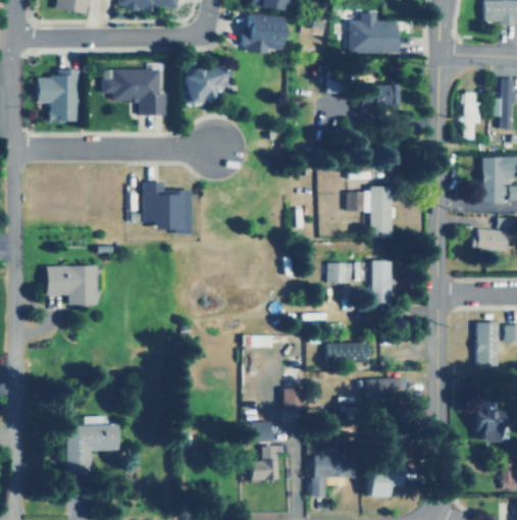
[(56,0),(55,10),(86,15),(88,0),(56,0)]
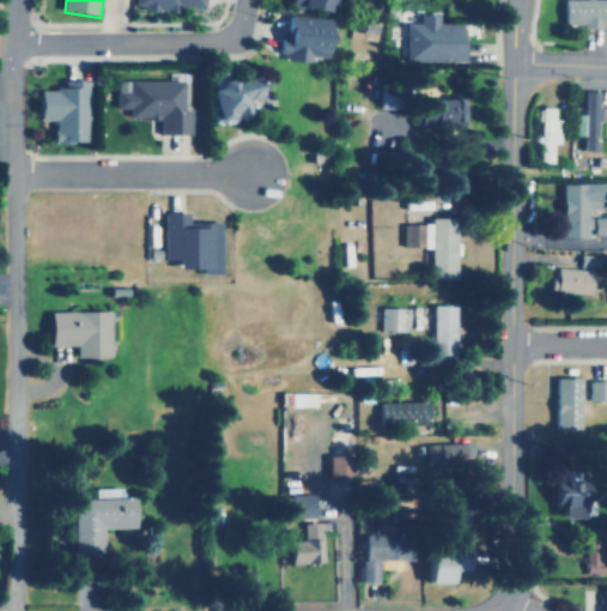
[(207,0),(139,0),(138,8),(177,16),(178,6),(206,11),(207,0)]
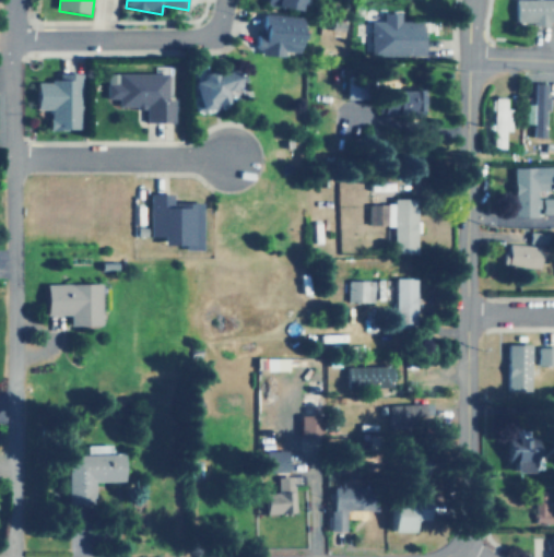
[(304,0),(268,0),(268,8),(303,12),(304,0)]
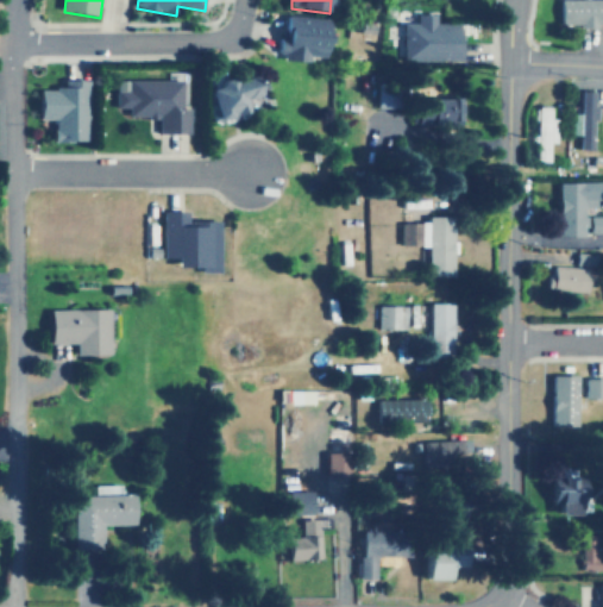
[(602,0),(564,1),(565,27),(584,27),(584,30),(602,30),(602,0)]
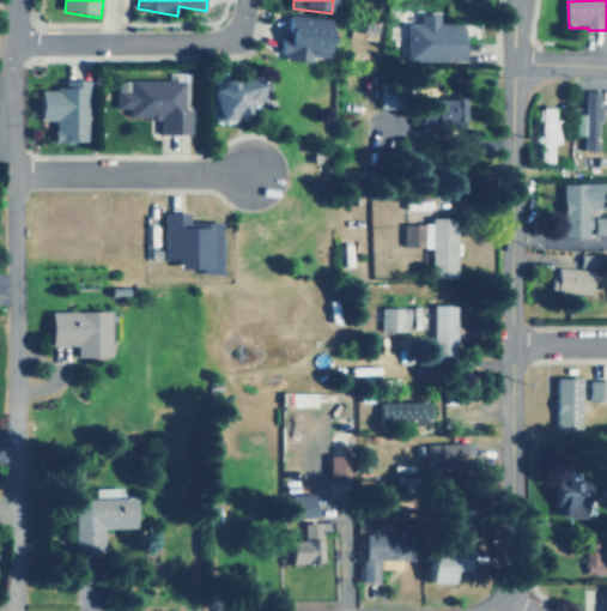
[(467,62),(467,25),(443,25),(443,17),(423,17),(423,24),(410,25),(411,64),(467,62)]
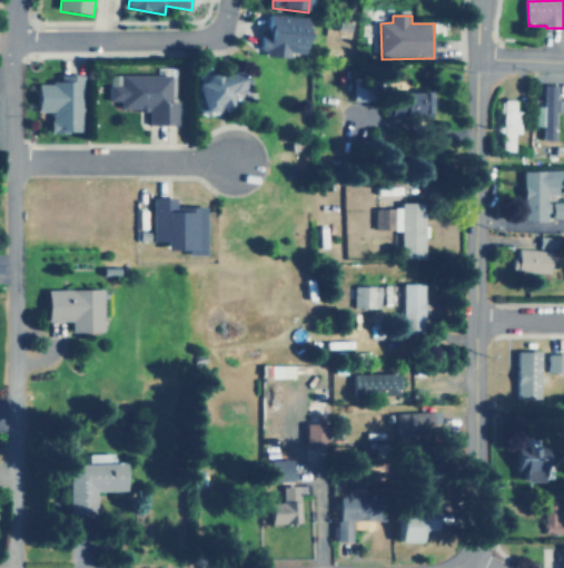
[(293,59),(293,55),(307,55),(308,18),(271,17),(270,36),(266,35),(265,58),(293,59)]
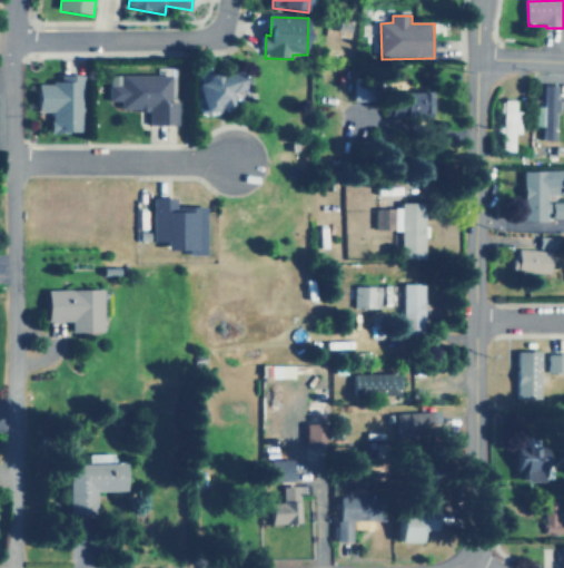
[(245,91),(240,72),(208,80),(208,82),(198,85),(206,115),(239,107),(236,94),(245,91)]
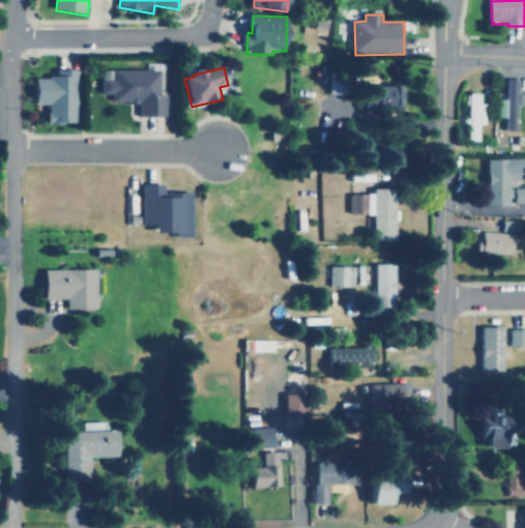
[(105,95),(115,95),(115,104),(142,104),(141,118),(168,118),(168,95),(162,95),(162,71),(105,70),(105,95)]
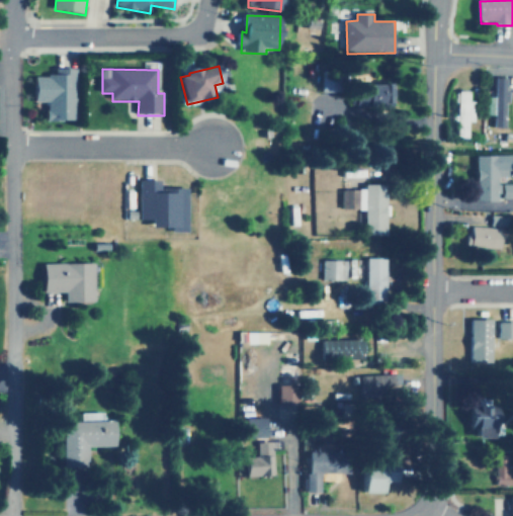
[(36,77),(36,103),(49,103),(49,122),(76,122),(76,70),(57,70),(57,77),(36,77)]
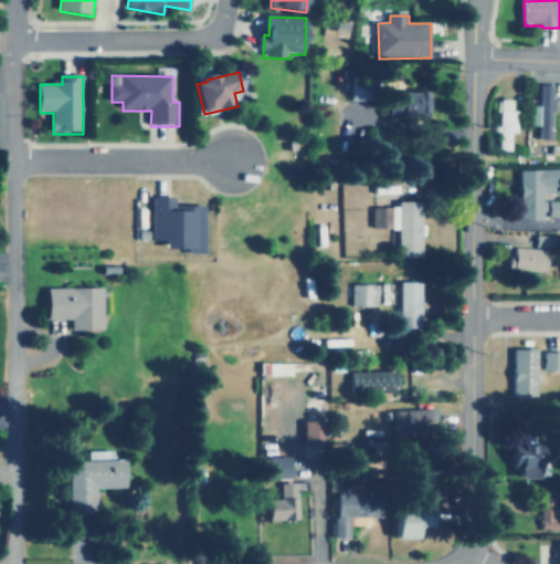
[(535,126),(543,126),(542,141),(556,141),(557,86),(543,85),(543,106),(535,106),(535,126)]
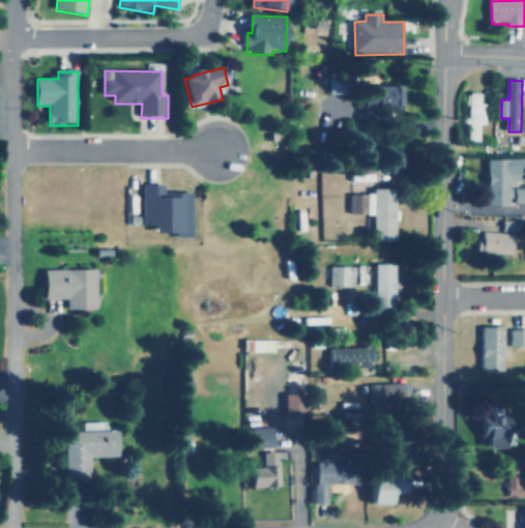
[(403,86),(366,87),(367,112),(404,111),(403,86)]
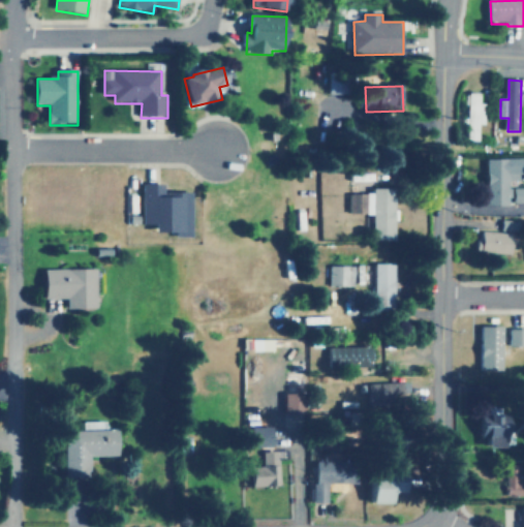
[(483,94),(470,94),(471,142),(482,142),(482,124),(489,124),(488,104),(483,104),(483,94)]
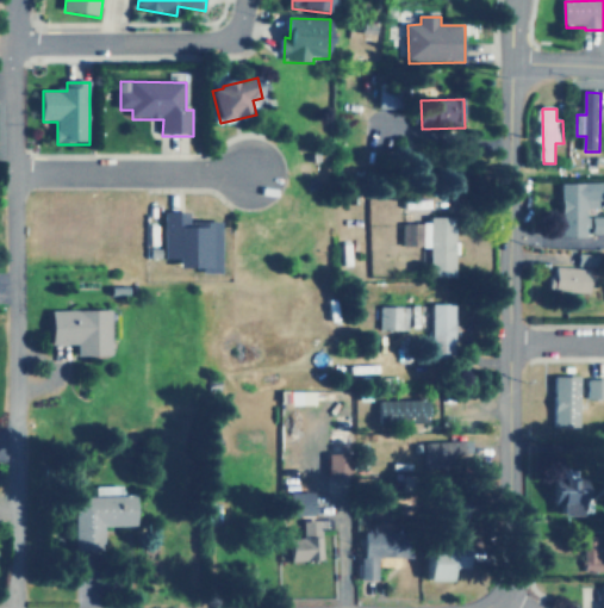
[(564,185),(564,239),(590,239),(590,209),(603,209),(603,184),(564,185)]
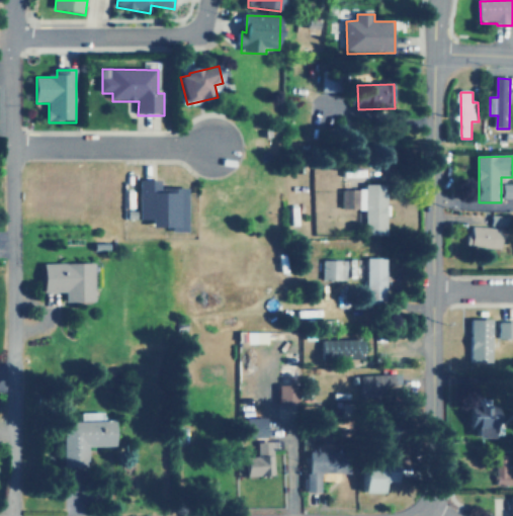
[(142,220),(153,220),(153,227),(173,227),(173,232),(189,232),(190,188),(163,188),(163,180),(142,180),(142,220)]
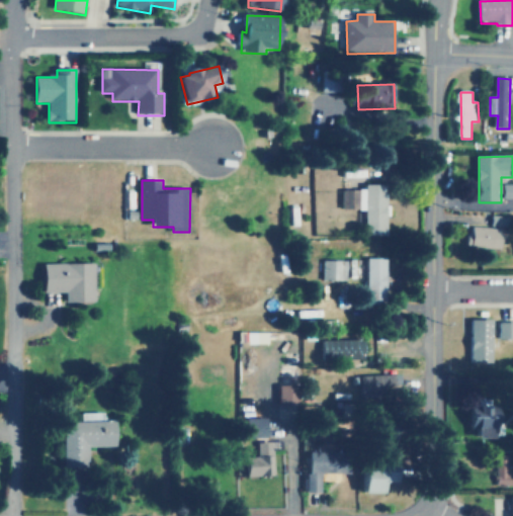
[(345,210),(367,210),(368,237),(390,237),(389,185),(367,185),(367,190),(345,191),(345,210)]
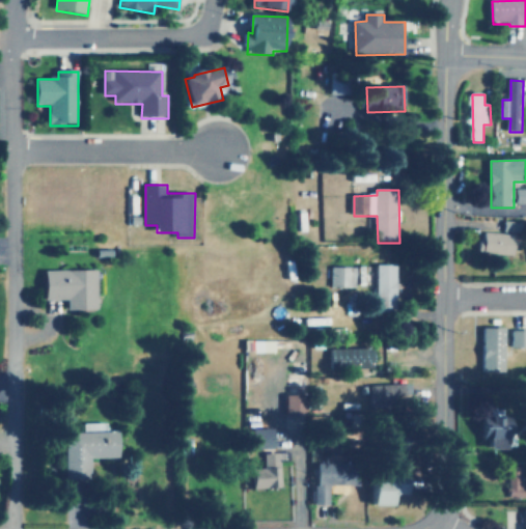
[(480,254),(516,255),(516,234),(486,233),(486,242),(480,242),(480,254)]
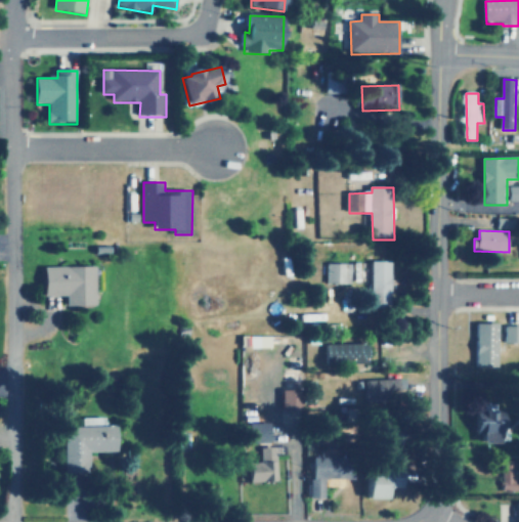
[(374,305),(393,305),(392,261),(374,261),(374,305)]
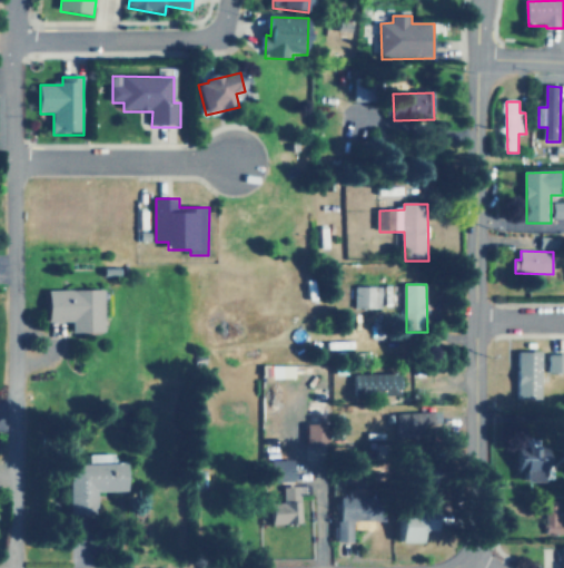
[(379,286),(358,286),(358,309),(379,309),(379,286)]
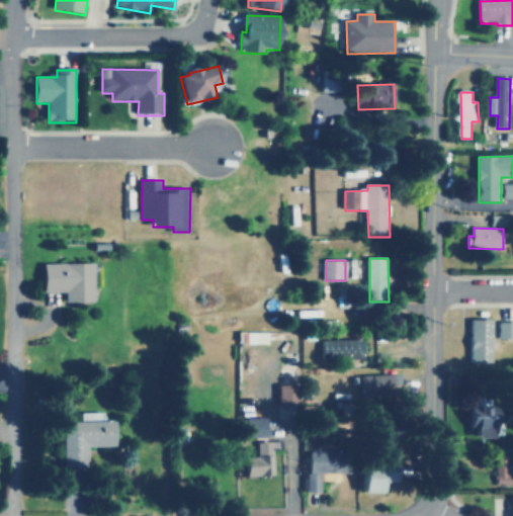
[(45,292),(67,292),(67,302),(96,302),(95,263),(45,264),(45,292)]
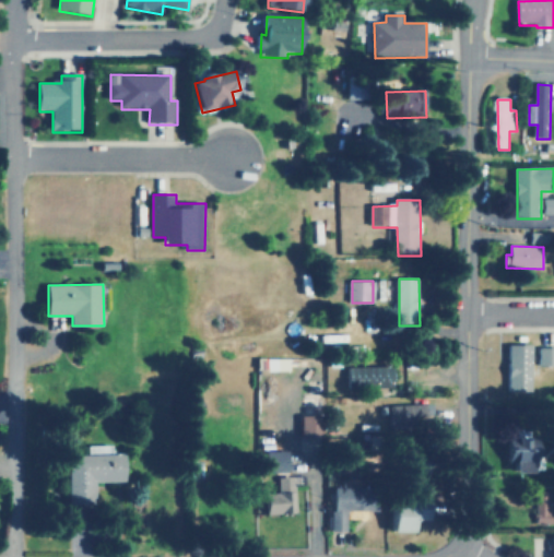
[(511,345),(510,392),(534,393),(534,345),(511,345)]
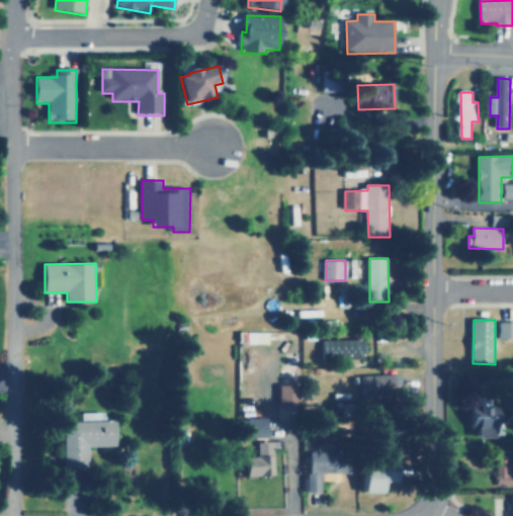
[(512,322),(501,322),(502,339),(512,339),(512,322)]
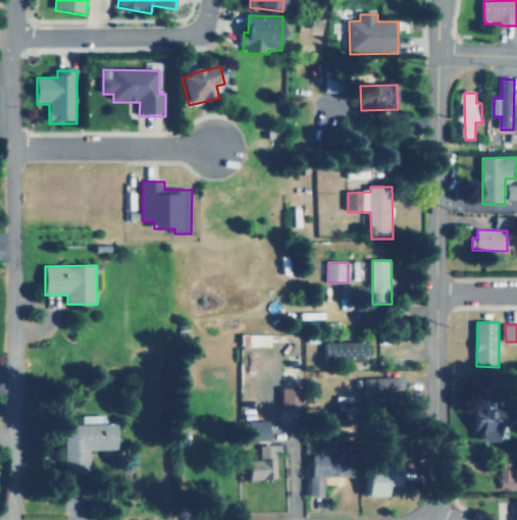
[(327,344),(327,362),(369,361),(368,343),(327,344)]
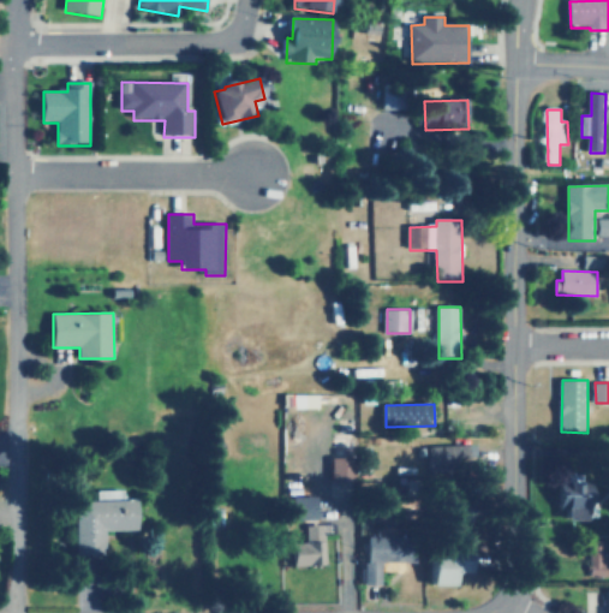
[(431,472),(477,471),(477,445),(431,446),(431,472)]
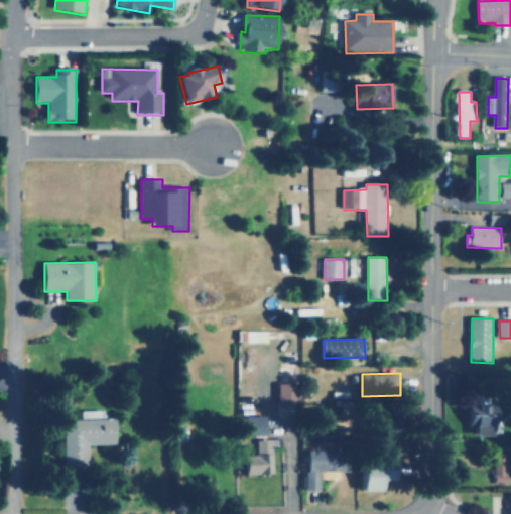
[(298,384),(279,384),(279,404),(298,404),(298,384)]
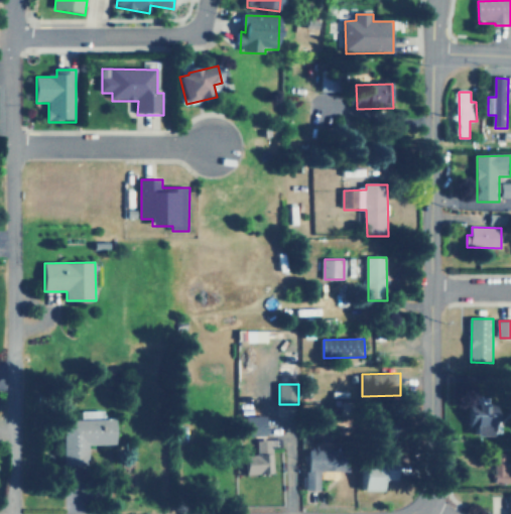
[(470,404),(470,426),(476,426),(476,435),(493,435),(493,425),(497,425),(497,403),(470,404)]
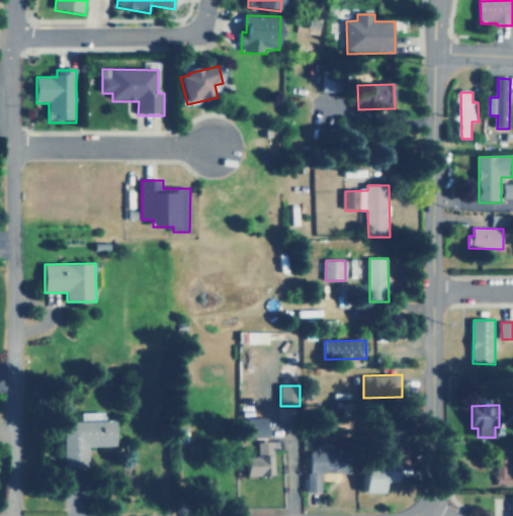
[(269,419),(249,419),(249,438),(269,437),(269,419)]
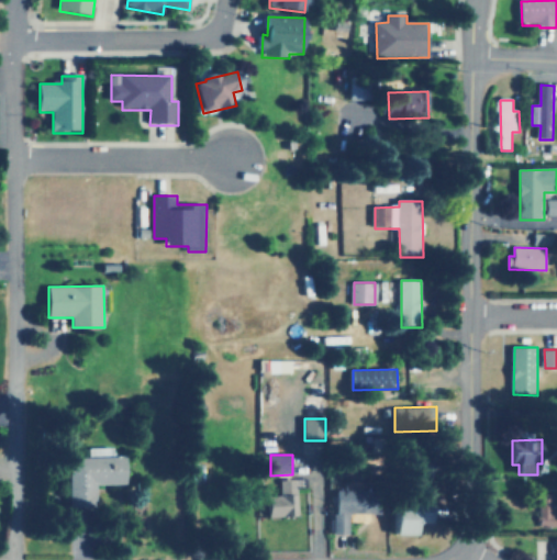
[(126,457),(71,458),(73,506),(98,505),(98,485),(127,484),(126,457)]
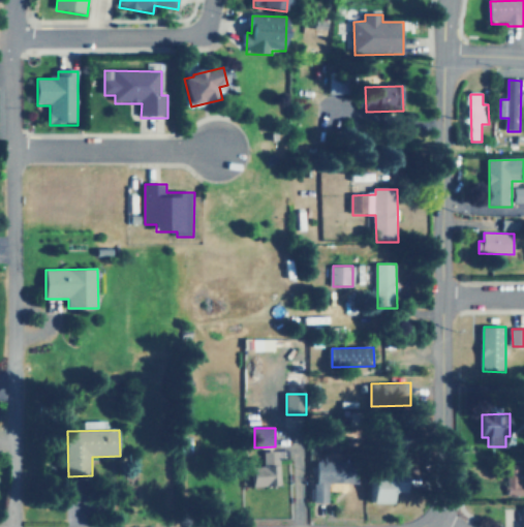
[(254,467),(255,487),(282,487),(281,452),(266,452),(266,466),(254,467)]
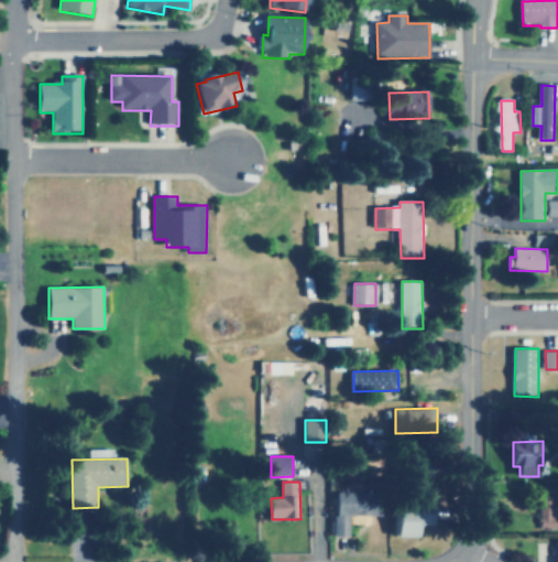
[(352,537),(352,516),(384,516),(383,486),(338,487),(339,537),(352,537)]
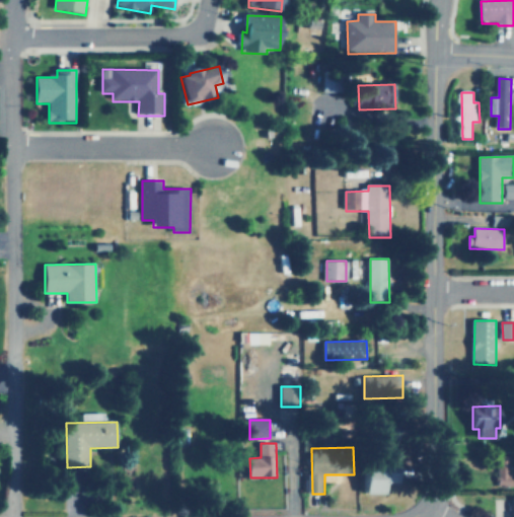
[(366,494),(389,494),(389,484),(402,484),(401,456),(368,457),(369,470),(365,470),(366,494)]
